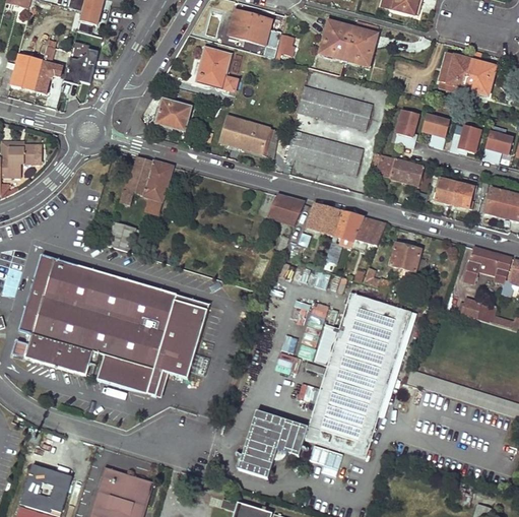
[(78,0),(77,6),(84,8),(85,0),(78,0)]
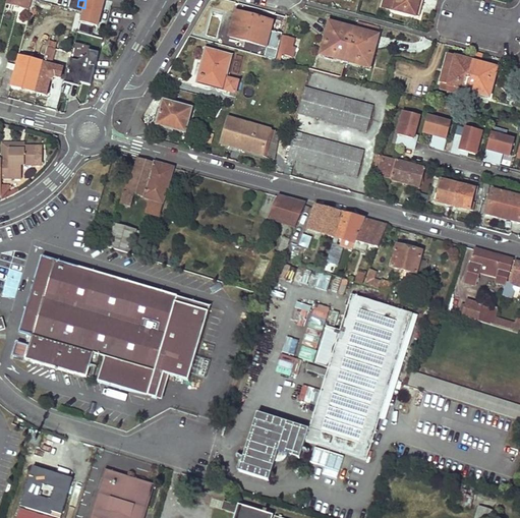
[(88,0),(82,19),(93,22),(99,0),(88,0)]
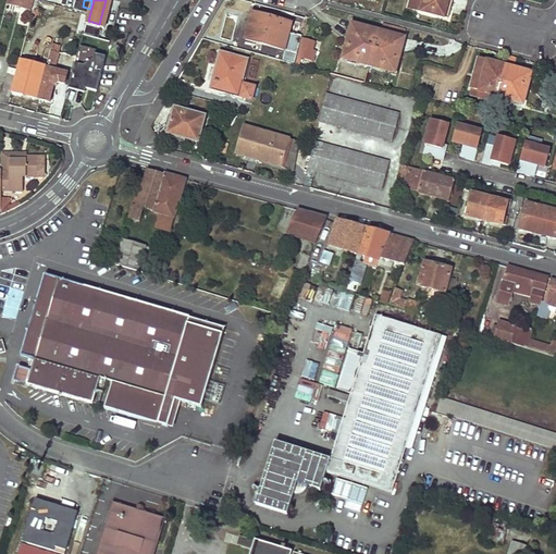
[(409,0),(408,5),(447,16),(452,0),(409,0)]
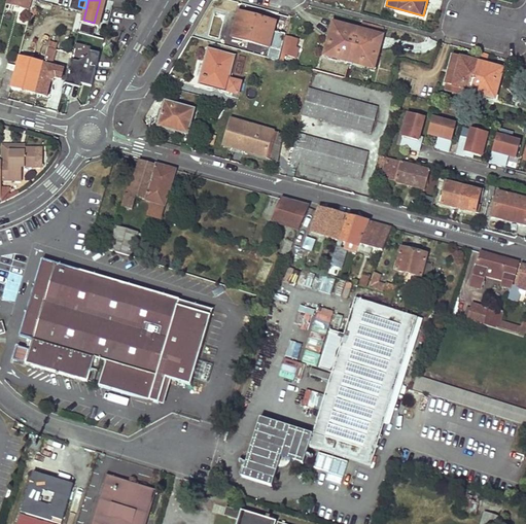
[(239,10),(233,35),(269,45),(276,21),(239,10)]
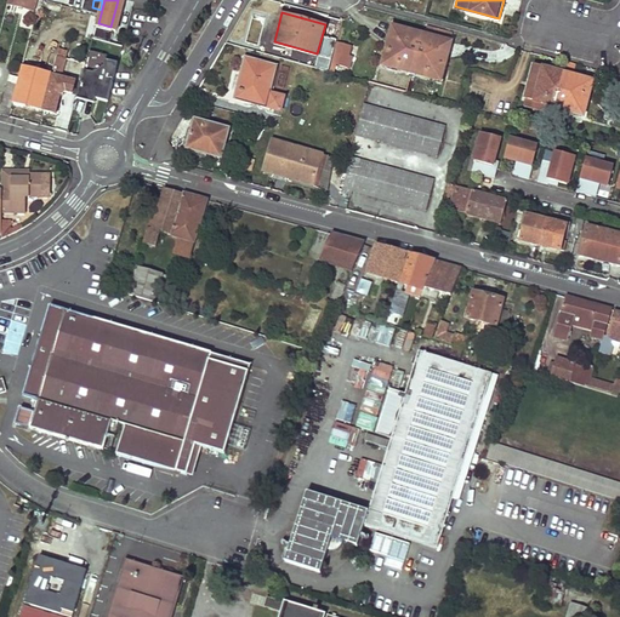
[(451,29),(426,23),(424,29),(449,36),(451,29)]
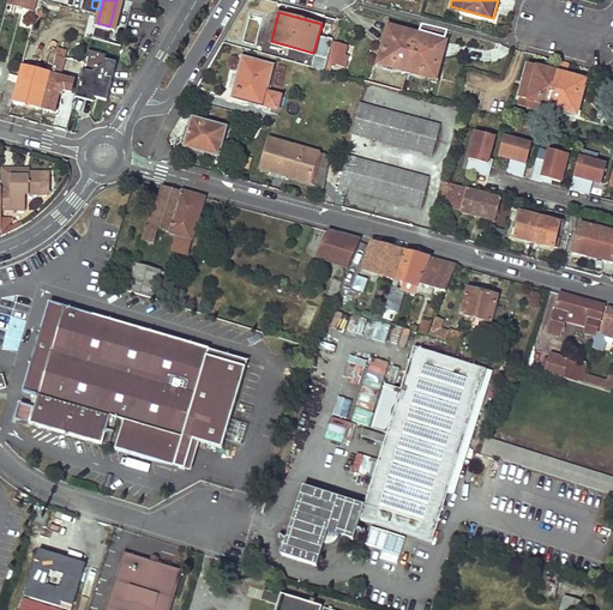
[(406,70),(415,31),(388,24),(384,36),(386,37),(382,58),(394,61),(391,66),(406,70)]
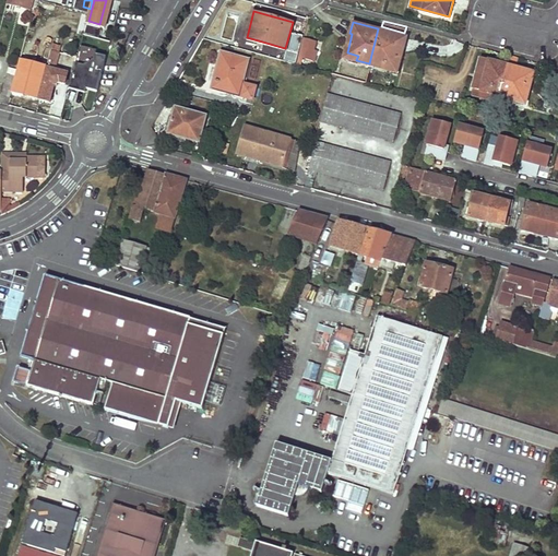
[(378,28),(369,63),(380,67),(382,62),(393,64),(399,46),(401,47),(404,35),(378,28)]
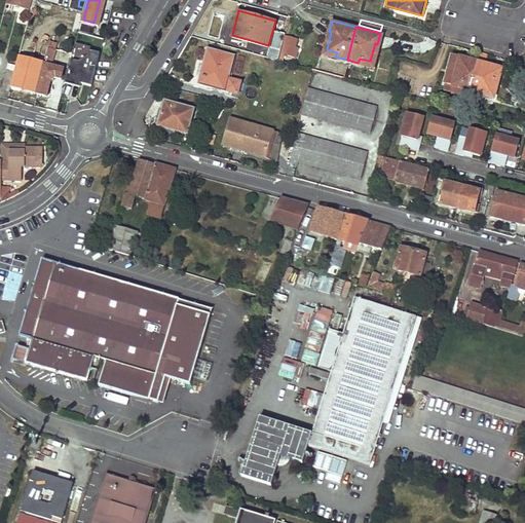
[(331,32),(329,31),(323,53),(335,57),(337,52),(327,49),(331,32)]
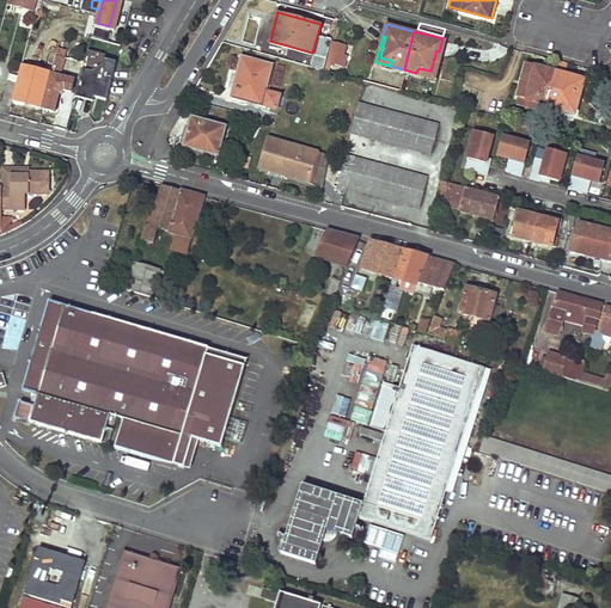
[(327,61),(344,65),(348,41),(330,38),(327,61)]
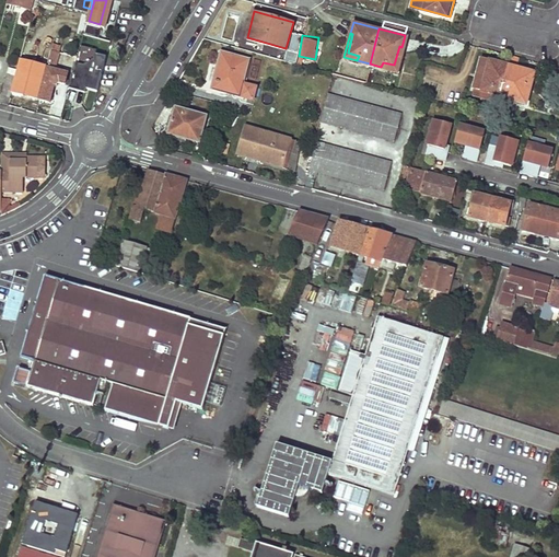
[(54,42),(50,55),(57,57),(61,43),(54,42)]
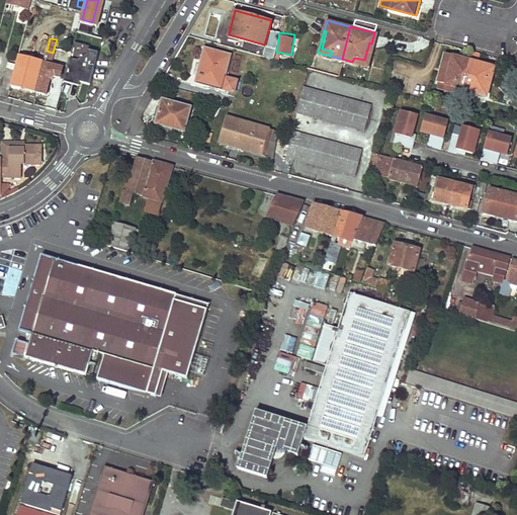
[(90,85),(100,48),(76,41),(66,78),(90,85)]
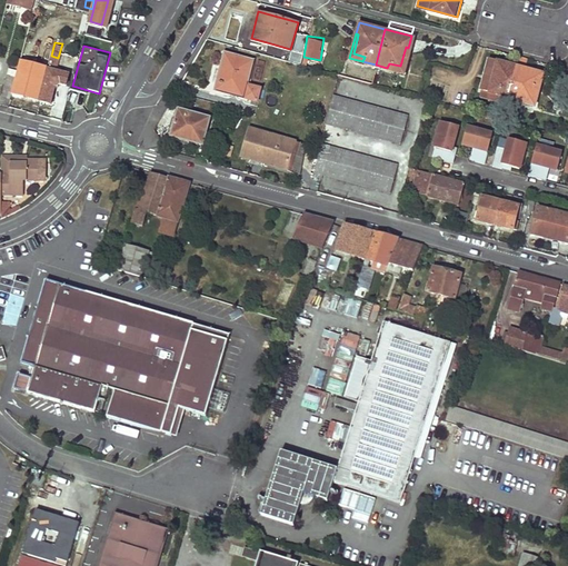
[(389,63),(387,68),(401,71),(408,48),(406,47),(400,66),(389,63)]
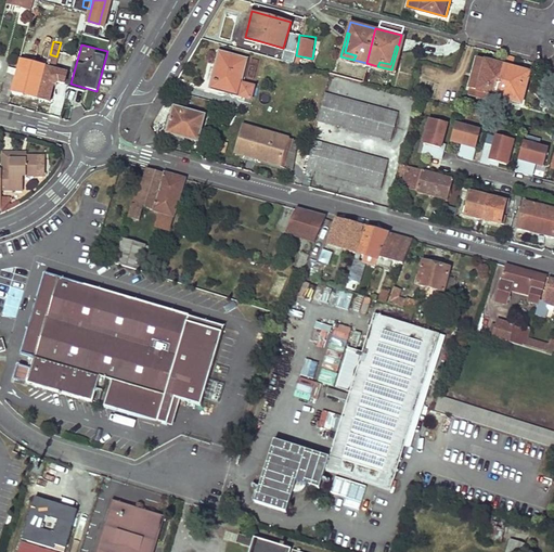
[(220,50),(211,85),(250,95),(254,84),(241,79),(247,58),(220,50)]
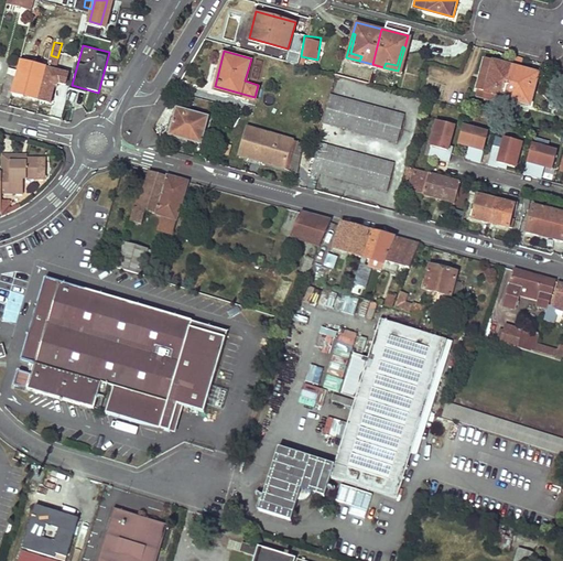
[(515,52),(511,64),(520,66),(522,54),(515,52)]
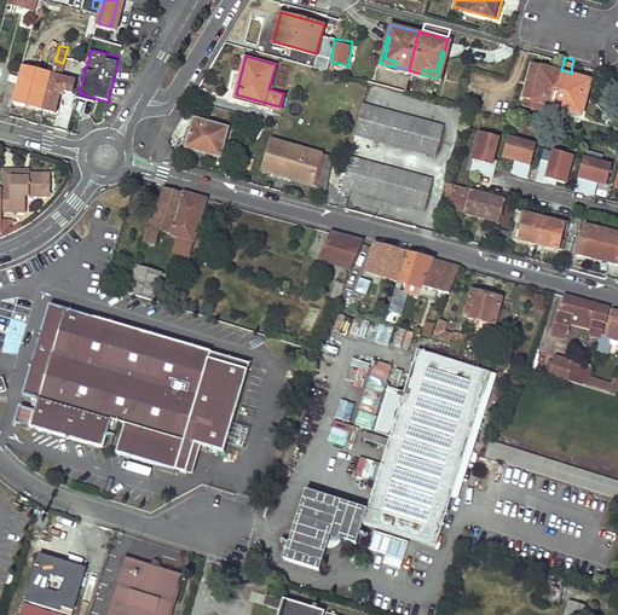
[(47,63),(45,70),(29,67),(19,100),(32,104),(38,83),(48,86),(53,70),(55,65),(47,63)]
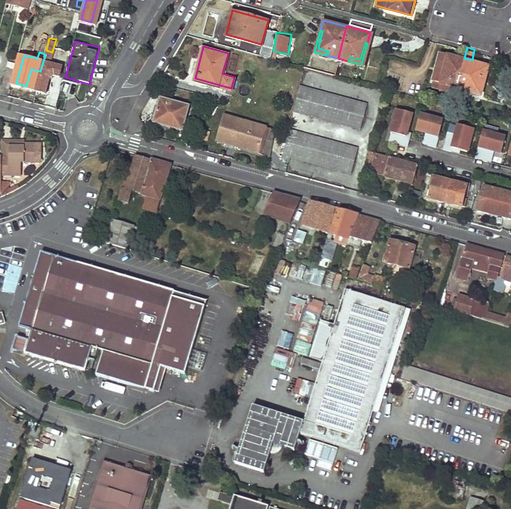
[(439,52),(432,78),(456,84),(463,58),(439,52)]
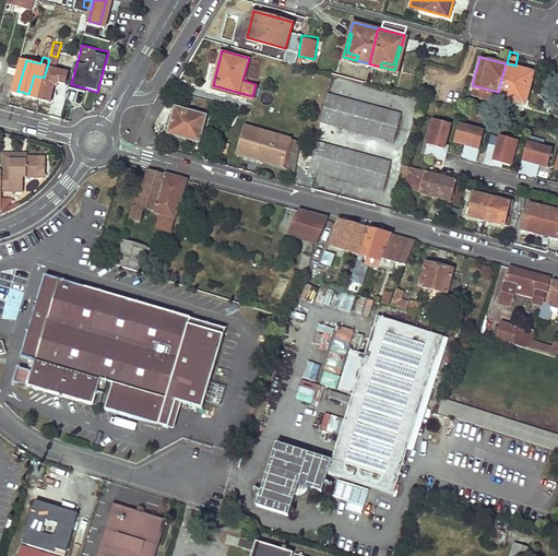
[(44,78),(39,95),(50,99),(55,85),(60,81),(64,82),(68,70),(48,63),(44,78)]
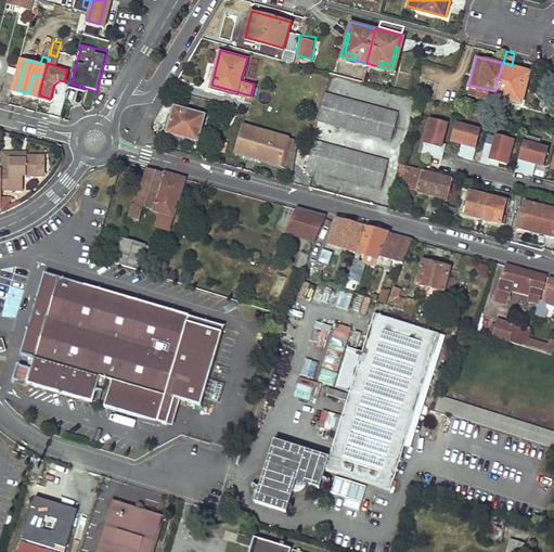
[(494,91),(493,93),(520,101),(528,69),(512,65),(503,63),(502,63),(494,91)]
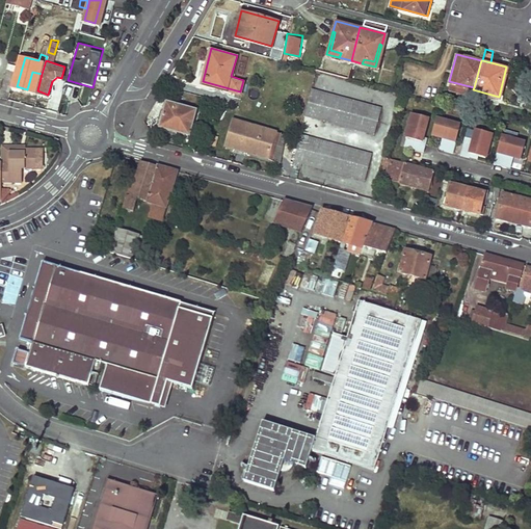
[(7,67),(0,94),(0,95),(4,96),(8,97),(16,69),(7,67)]
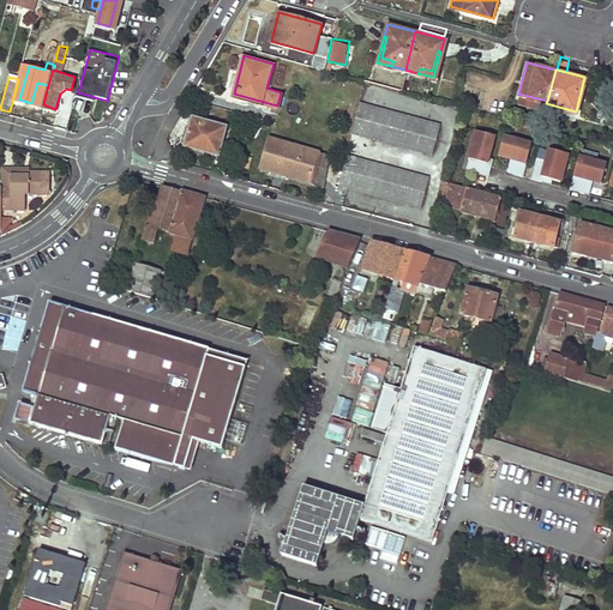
[(547,101),(518,94),(516,102),(545,110),(546,103),(547,101)]
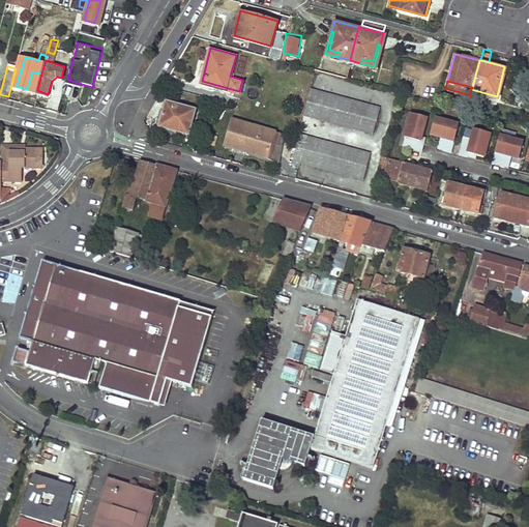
[(310,87),(305,106),(303,113),(371,130),(378,105),(310,87)]
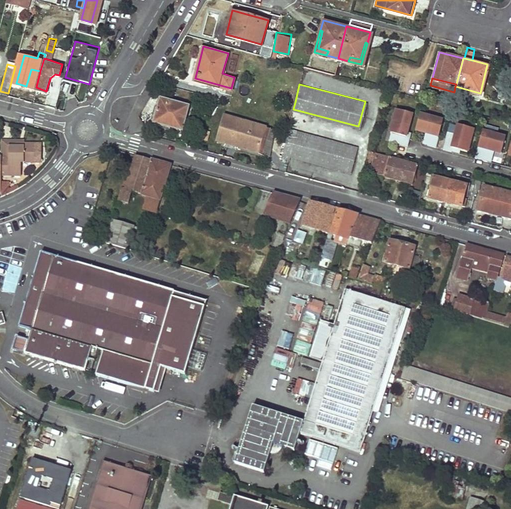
[(163,96),(157,120),(184,127),(191,103),(163,96)]
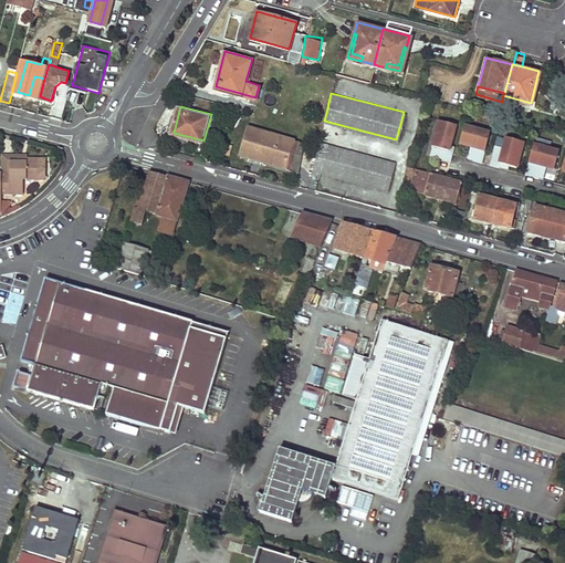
[(450,145),(456,123),(439,120),(432,145),(437,146),(435,155),(451,159),(453,150),(449,149),(450,145)]
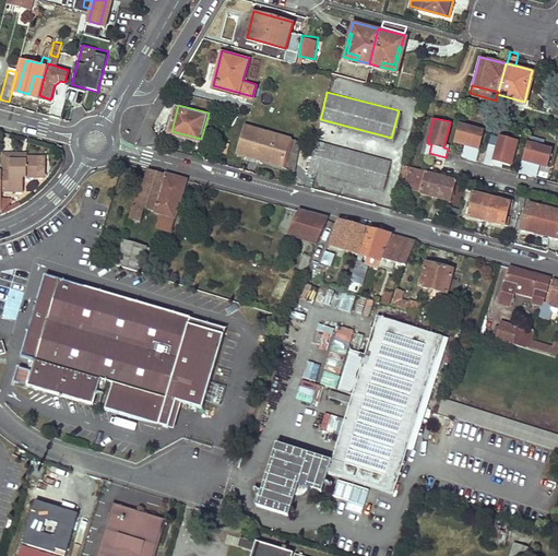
[(475,160),(484,130),(458,123),(453,139),(465,142),(471,143),(466,156),(475,160)]
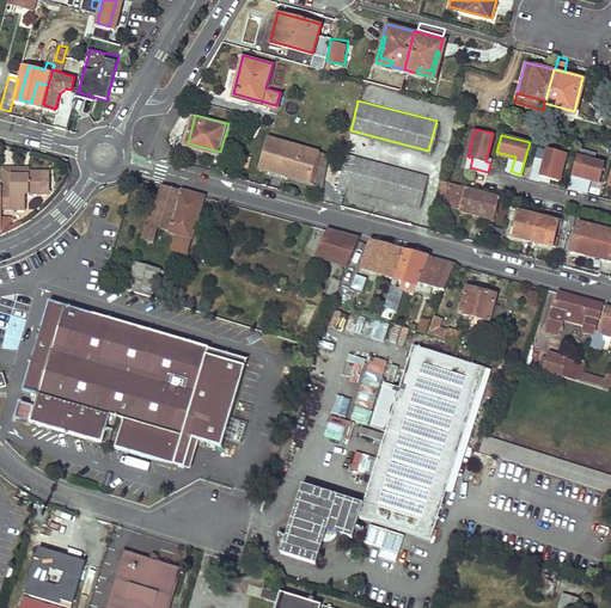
[(261,166),(309,180),(317,151),(269,137),(261,166)]
